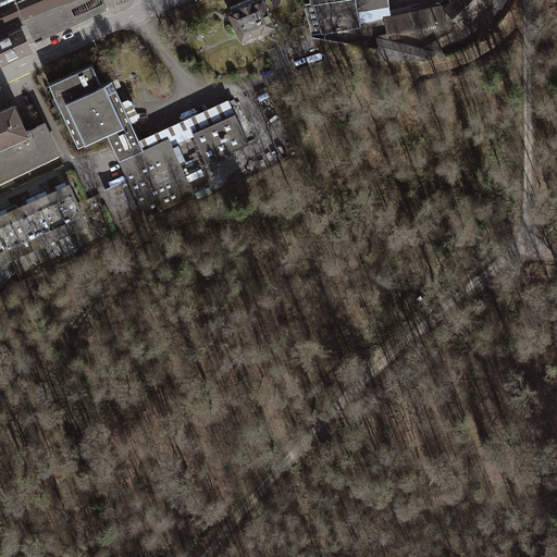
[(0,28),(15,22),(69,0),(39,0),(20,8),(0,16),(0,28)]
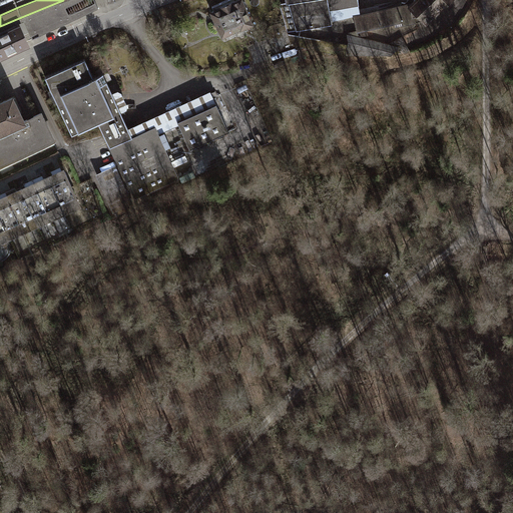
[(0,26),(0,32),(0,33),(1,35),(19,27),(25,24),(33,39),(99,8),(94,0),(63,0),(14,20),(0,26)]
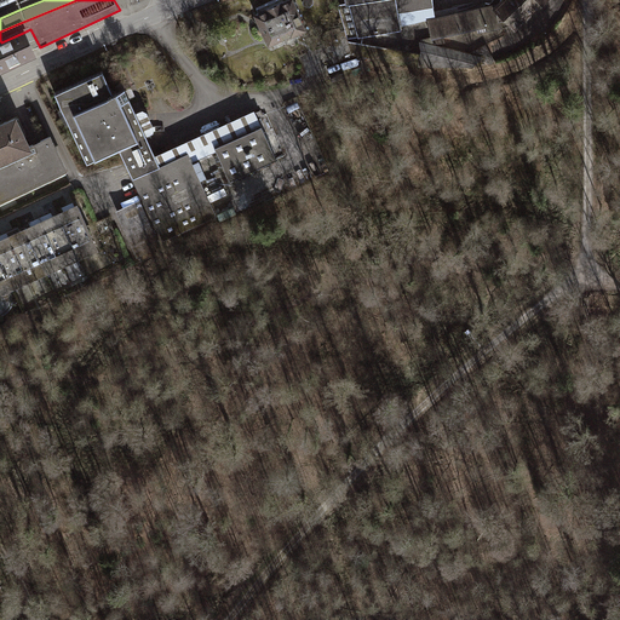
[(257,15),(269,42),(291,33),(292,34),(304,28),(297,13),(298,13),(292,0),(274,0),(257,9),(259,13),(257,15)]
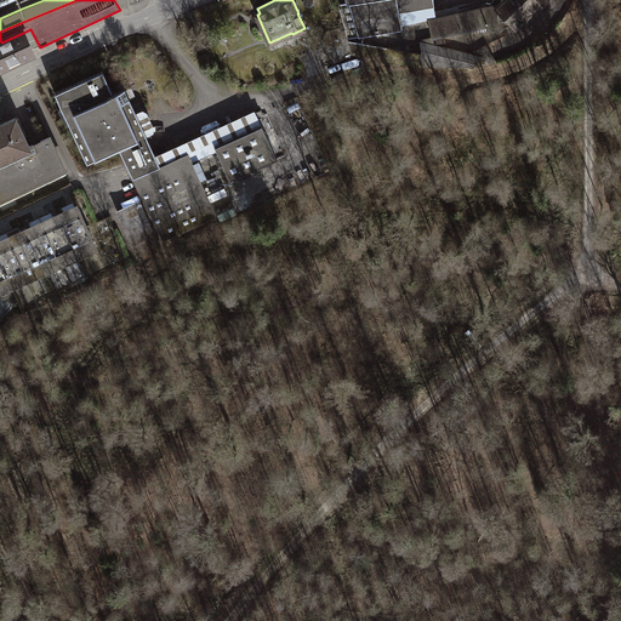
[(433,0),(346,0),(347,4),(339,5),(346,30),(348,39),(402,30),(402,27),(399,11),(434,5),(433,0)]
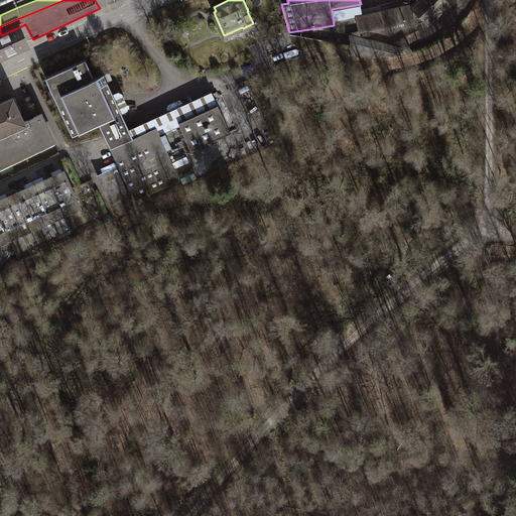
[(416,0),(413,4),(416,18),(422,17),(428,22),(452,0),(416,0)]
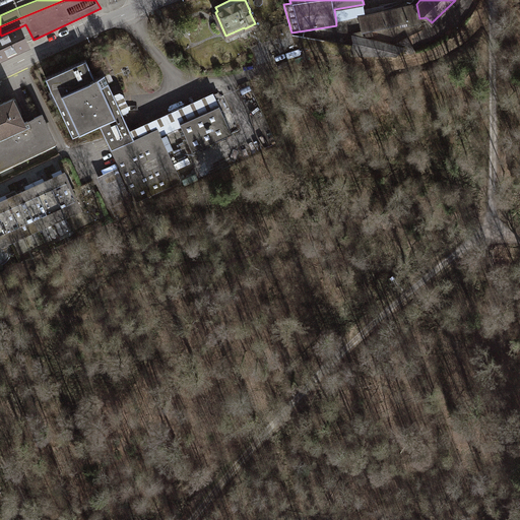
[(342,20),(346,37),(371,29),(370,28),(408,20),(409,23),(419,20),(419,18),(416,4),(407,2),(406,6),(385,11),(342,20)]
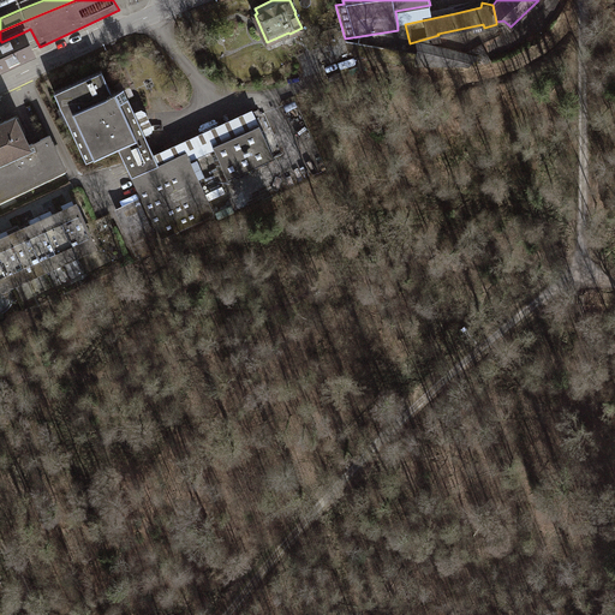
[(398,27),(405,24),(455,13),(454,5),(431,11),(430,5),(395,11),(398,27)]
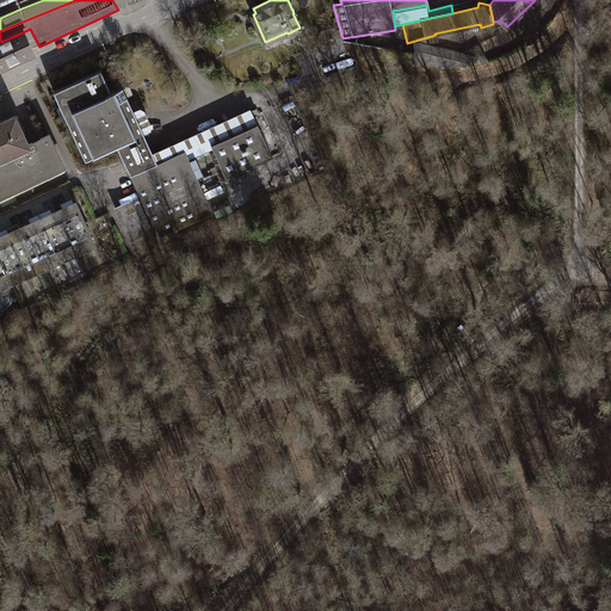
[(343,38),(340,30),(335,31),(334,26),(321,31),(320,32),(319,35),(318,36),(318,41),(322,44),(331,61),(347,54),(346,53),(344,42),(343,38)]
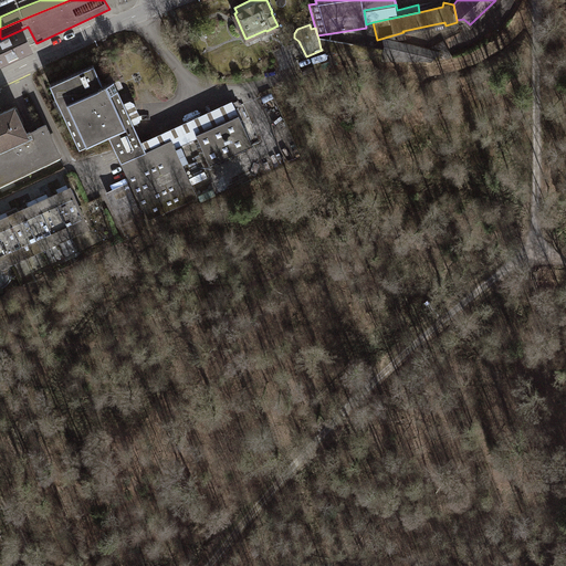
[(0,62),(30,49),(21,30),(1,39),(0,37),(0,35),(0,62)]
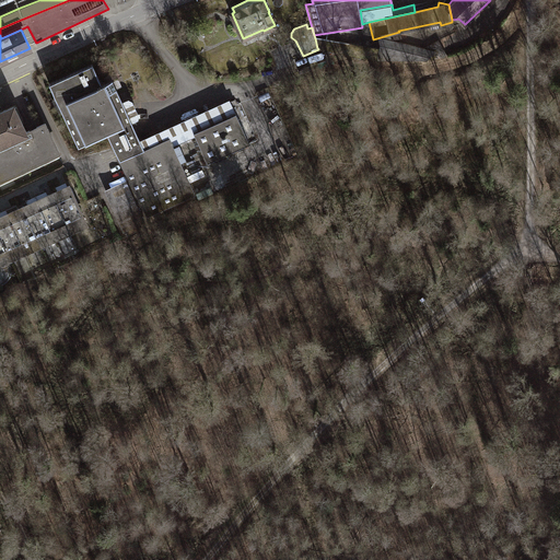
[(348,54),(349,45),(315,38),(317,48),(348,54)]
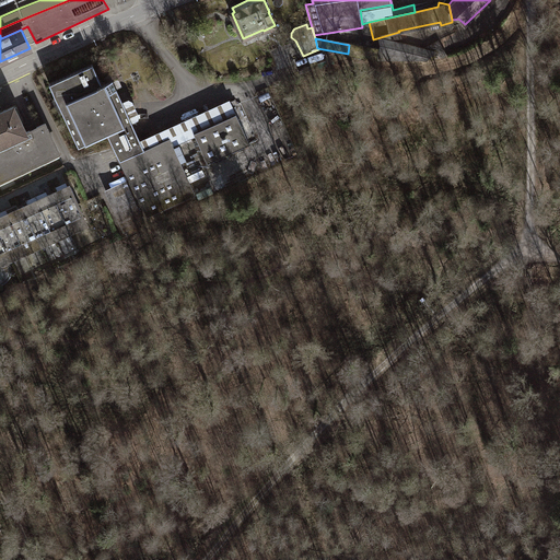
[(382,39),(381,50),(378,59),(428,59),(433,54),(443,49),(438,42),(422,50),(382,39)]
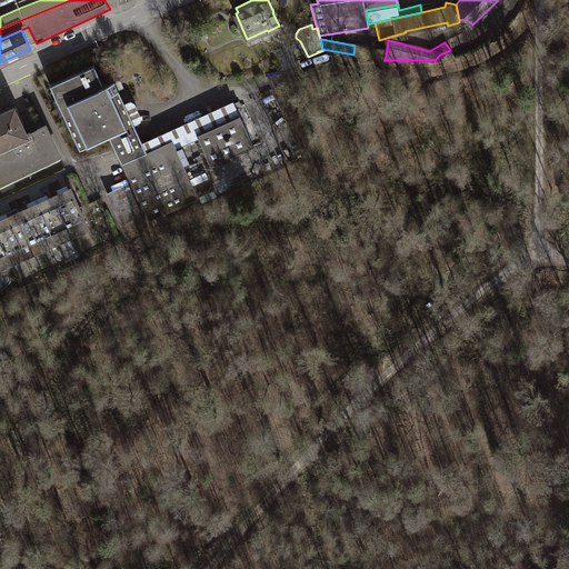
[(368,48),(355,46),(353,55),(367,57),(368,48)]
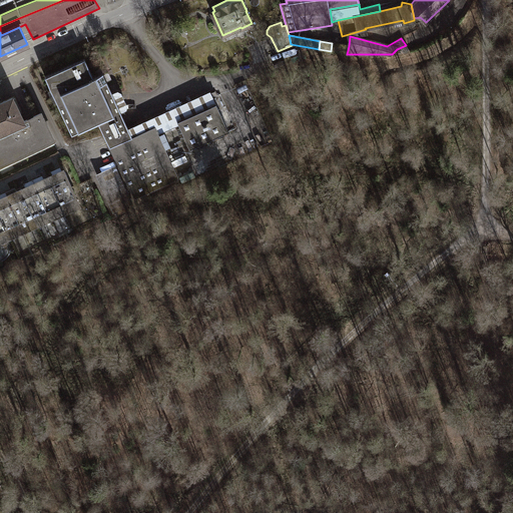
[(349,46),(332,43),(331,51),(347,54),(349,46)]
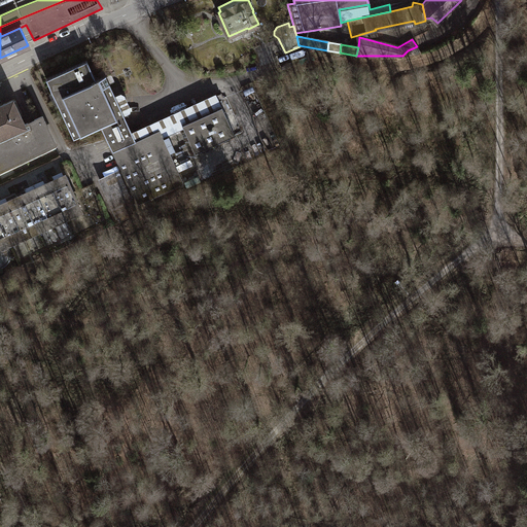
[(74,139),(101,127),(138,204),(184,183),(163,138),(183,129),(196,153),(236,136),(222,107),(183,125),(181,120),(136,141),(132,132),(106,75),(96,79),(88,60),(46,78),(74,139)]
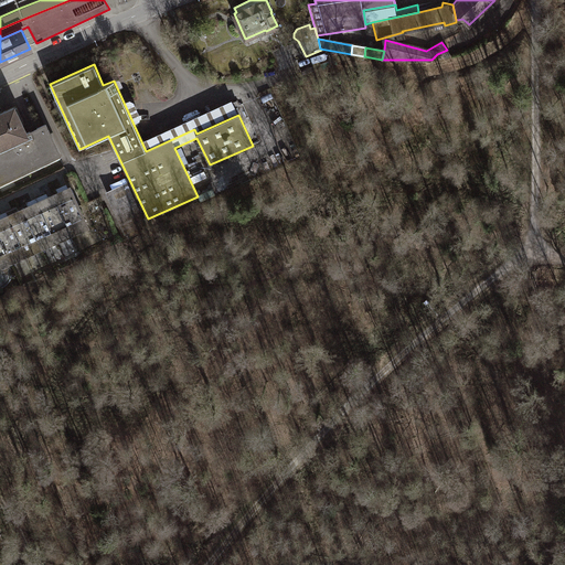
[(232,100),(141,141),(146,151),(194,129),(196,134),(238,115),(232,100)]
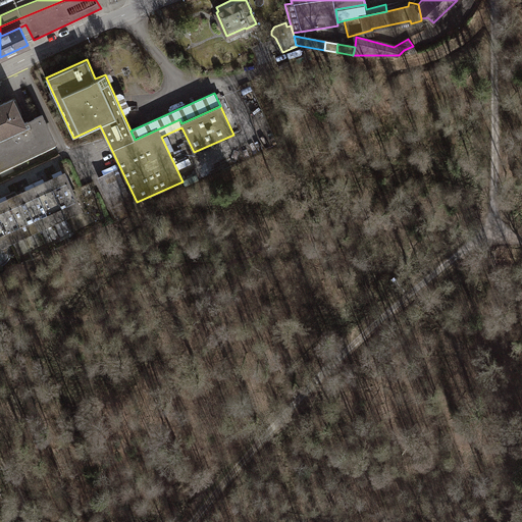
[(0,135),(13,129),(23,124),(12,101),(0,106),(0,135)]
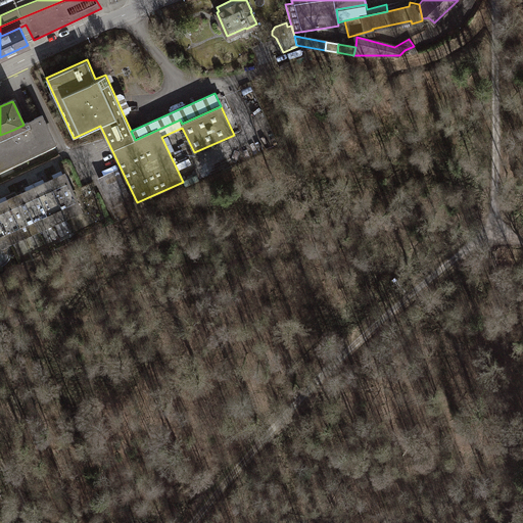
[(24,125),(13,130),(26,156),(54,143),(42,115),(24,125)]
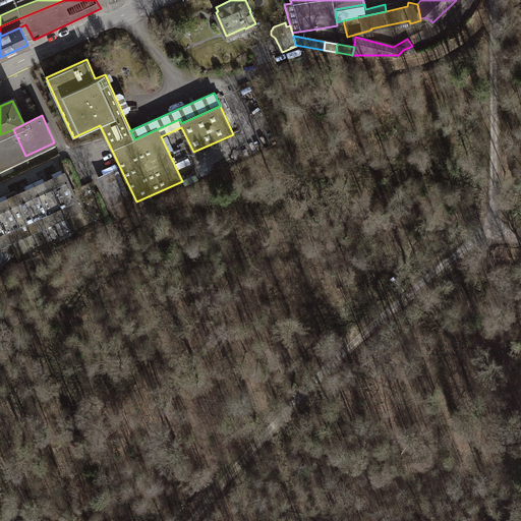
[(13,129),(0,134),(0,137),(12,163),(25,156),(13,129)]
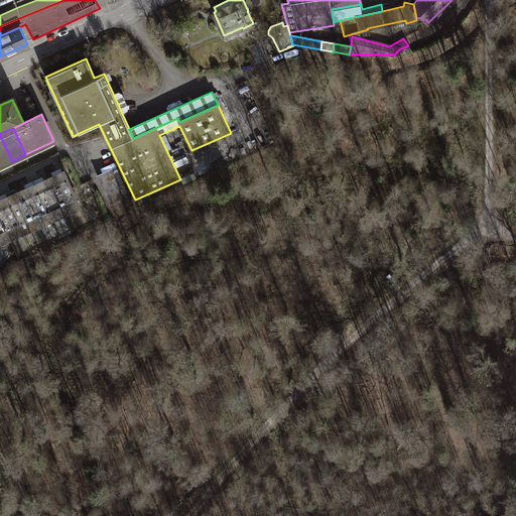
[(0,166),(12,161),(0,136),(0,166)]
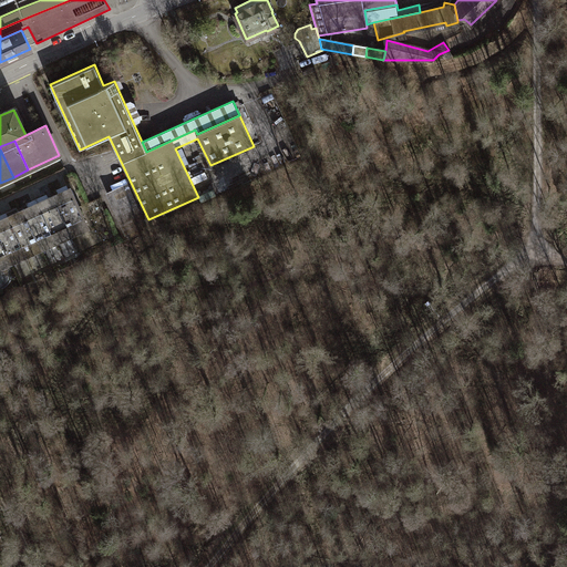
[(129,233),(145,225),(127,185),(111,193),(129,233)]
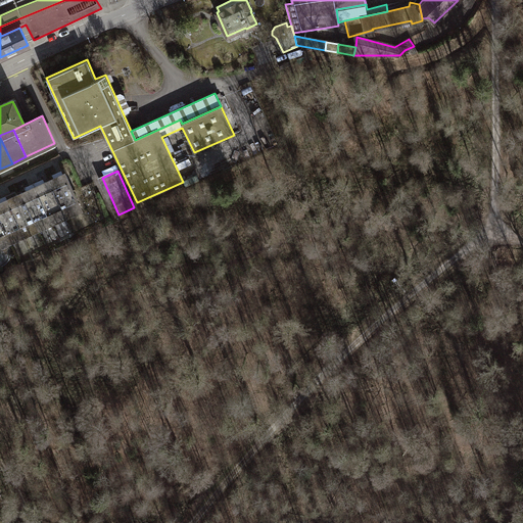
[(66,216),(81,209),(64,173),(50,180),(66,216)]
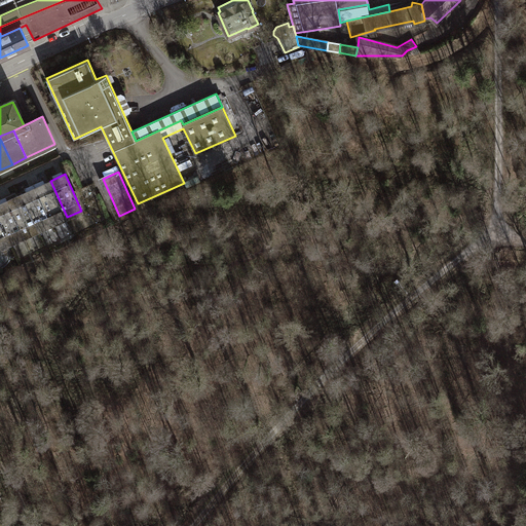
[(52,224),(67,217),(50,181),(36,187),(52,224)]
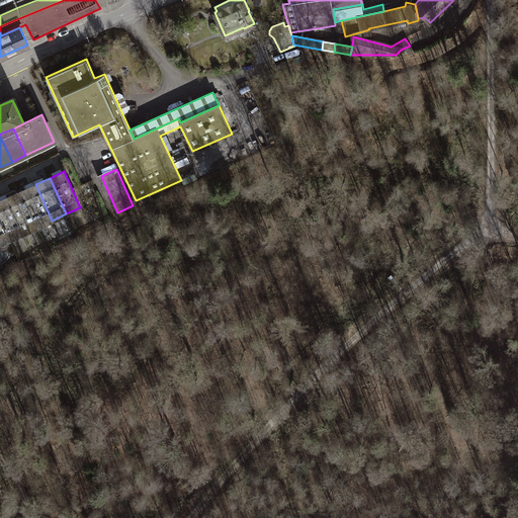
[(38,227),(52,221),(35,184),(21,190),(38,227)]
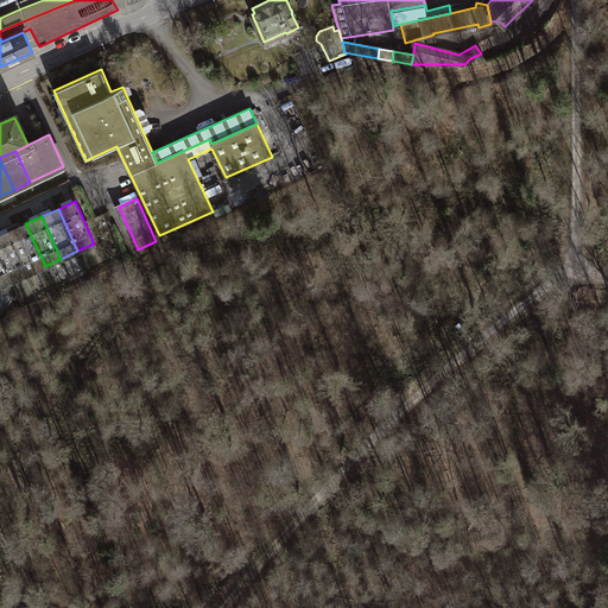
[(29,273),(45,266),(25,223),(10,232),(29,273)]
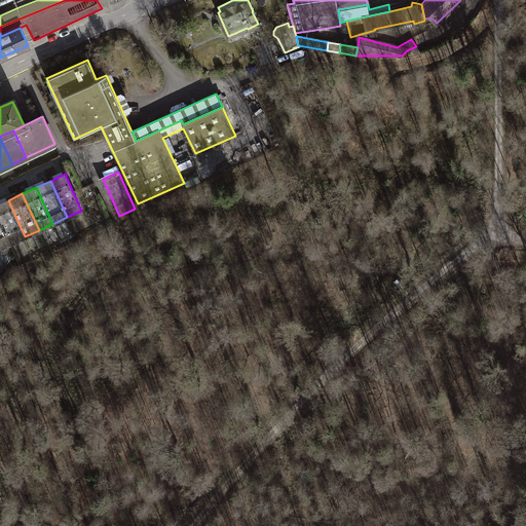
[(0,219),(10,242),(25,236),(8,200),(0,203),(0,219)]
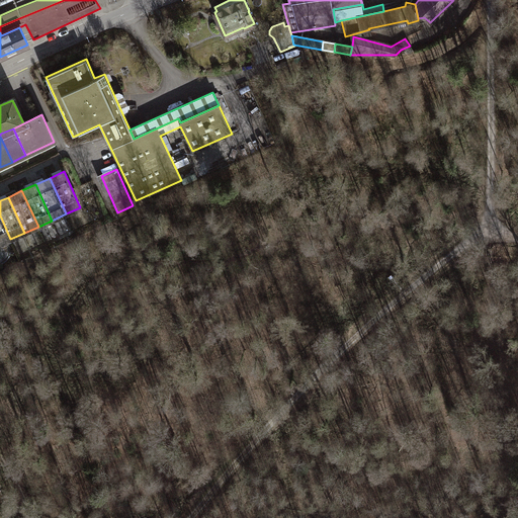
[(0,243),(10,239),(0,216),(0,243)]
